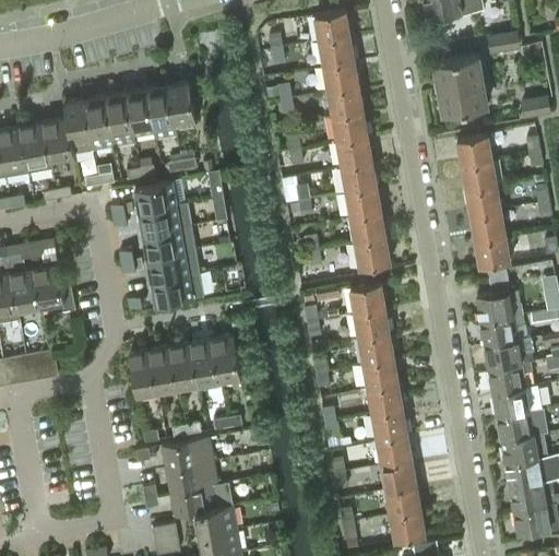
[(424,0),(428,20),(483,10),(480,0),(498,0),(499,1),(504,0),(424,0)]
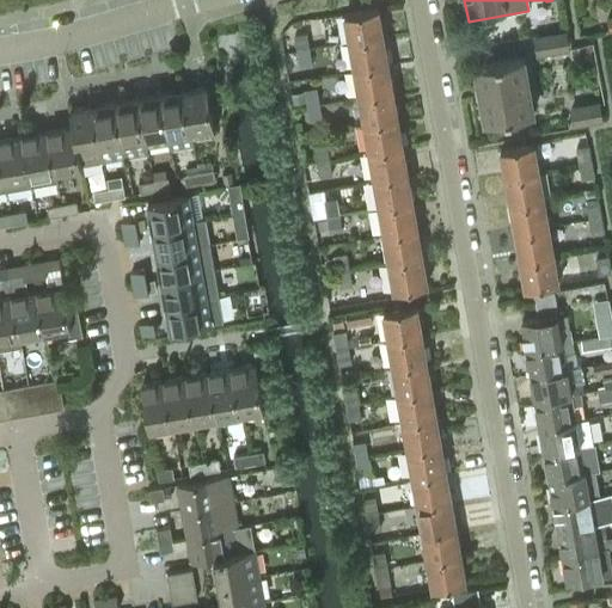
[(349,44),(383,38),(378,11),(344,17),(349,44)]
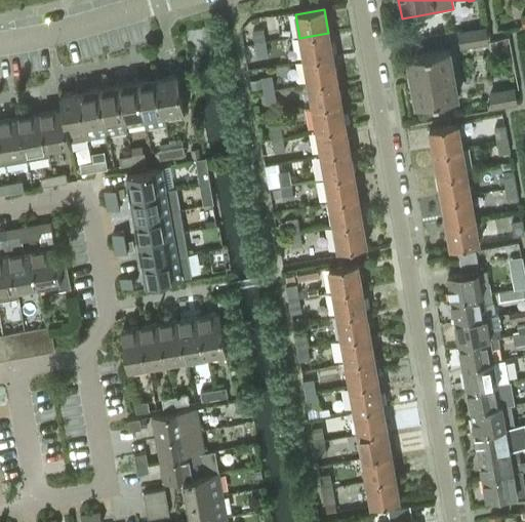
[(253,33),(255,46),(266,44),(264,31),(253,33)]
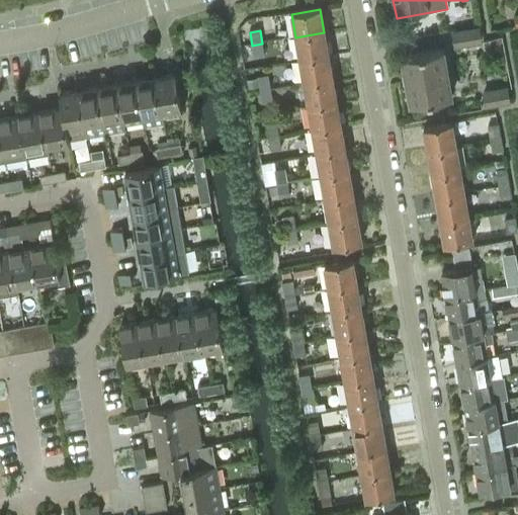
[(454,47),(481,43),(479,30),(452,34),(454,47)]
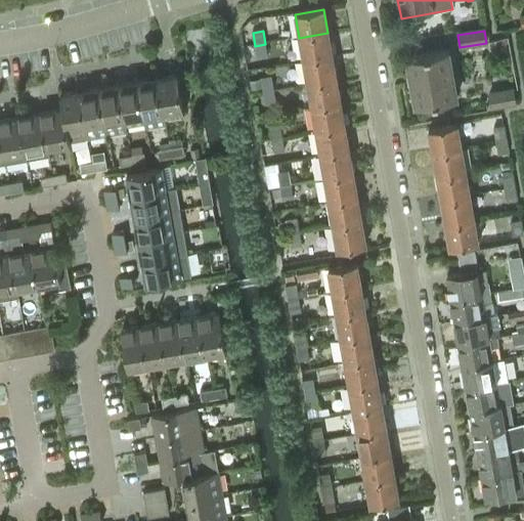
[(328,33),(299,38),(303,61),(332,56),(328,33)]
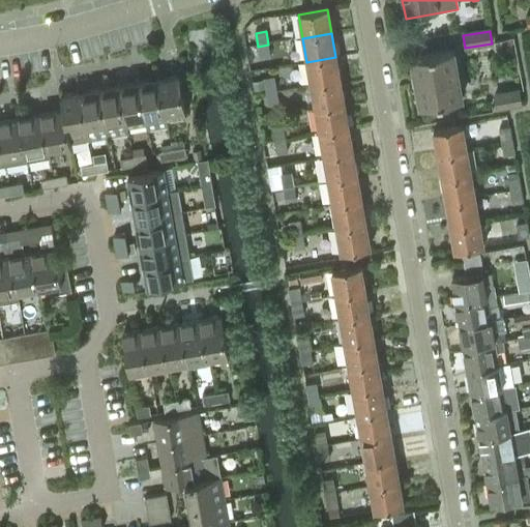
[(268,45),(258,47),(260,60),(270,59),(268,45)]
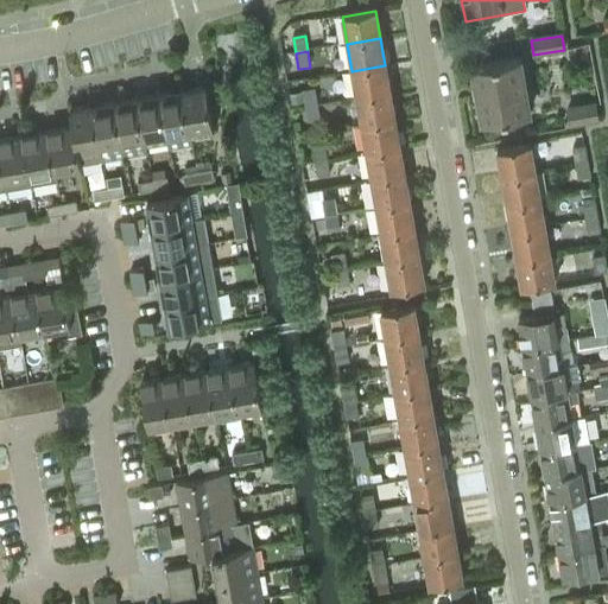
[(520,59),(473,68),(483,124),(530,115),(520,59)]
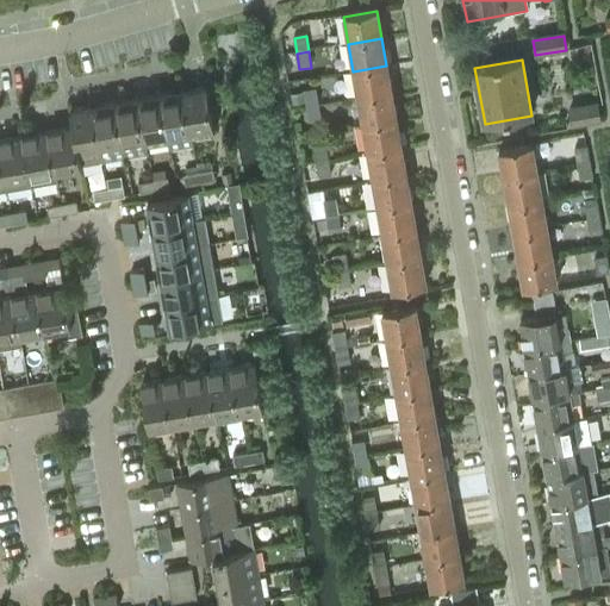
[(386,66),(353,72),(358,99),(391,93),(386,66)]
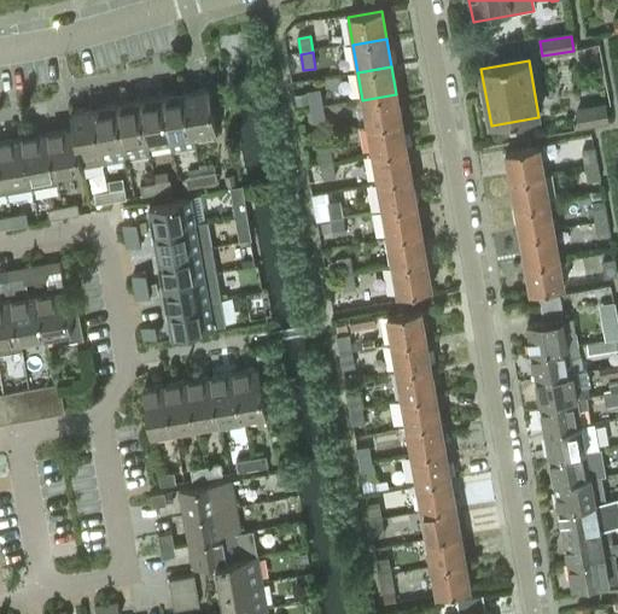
[(210,89),(186,93),(194,139),(217,135),(210,89)]
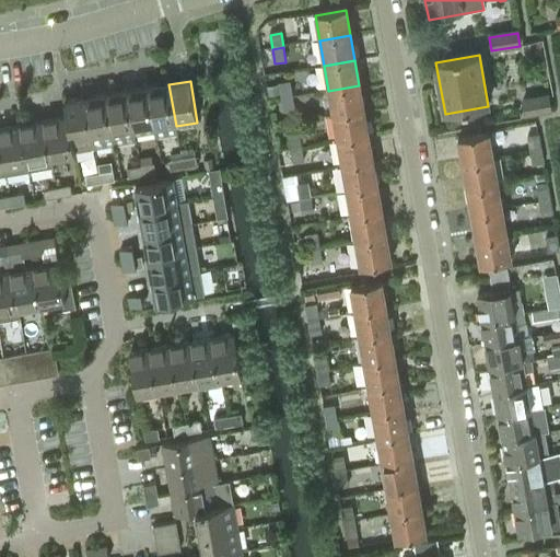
[(279,85),(281,100),(292,97),(290,83),(279,85)]
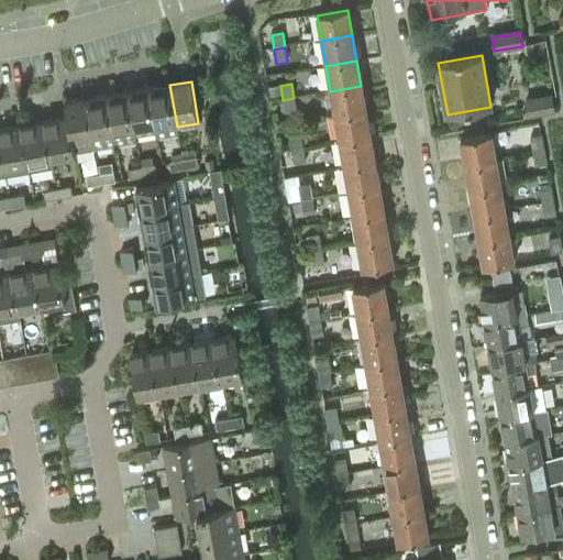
[(178,135),(177,127),(169,85),(148,89),(156,131),(158,140),(178,135)]
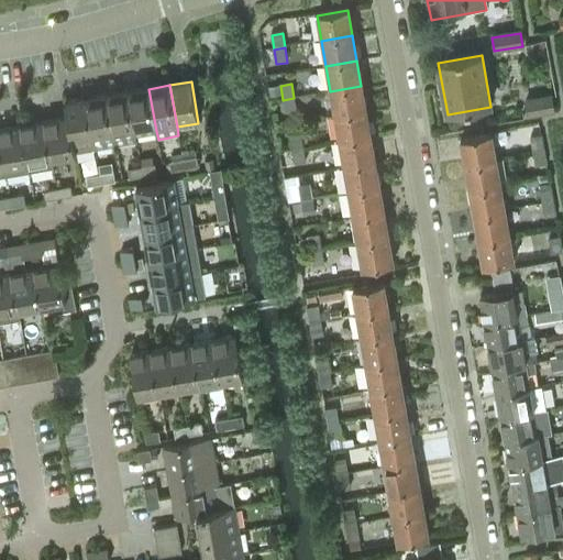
[(361,86),(330,91),(335,117),(366,111),(361,86)]
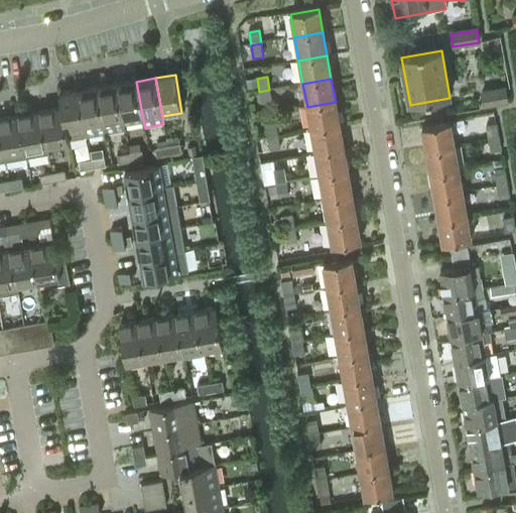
[(255,80),(247,82),(248,90),(256,88),(255,80)]
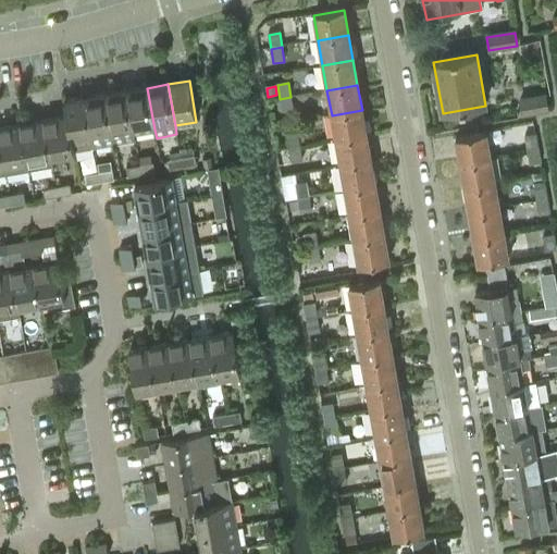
[(134,133),(155,130),(147,88),(126,91),(134,133)]
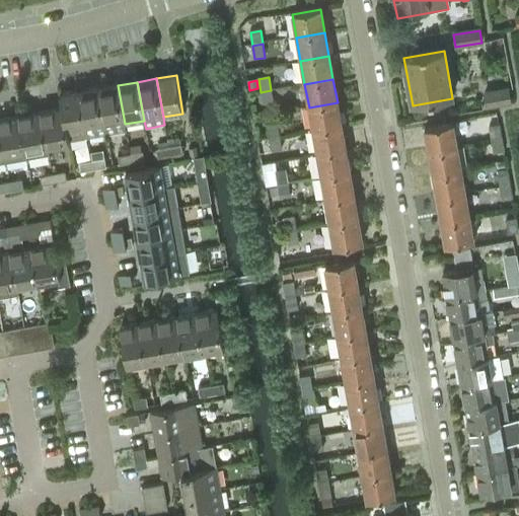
[(127,132),(125,124),(118,85),(99,88),(107,135),(127,132)]
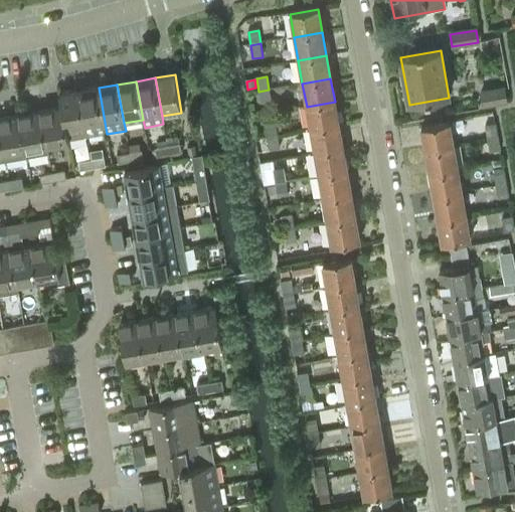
[(88,138),(107,134),(99,88),(79,92),(88,138)]
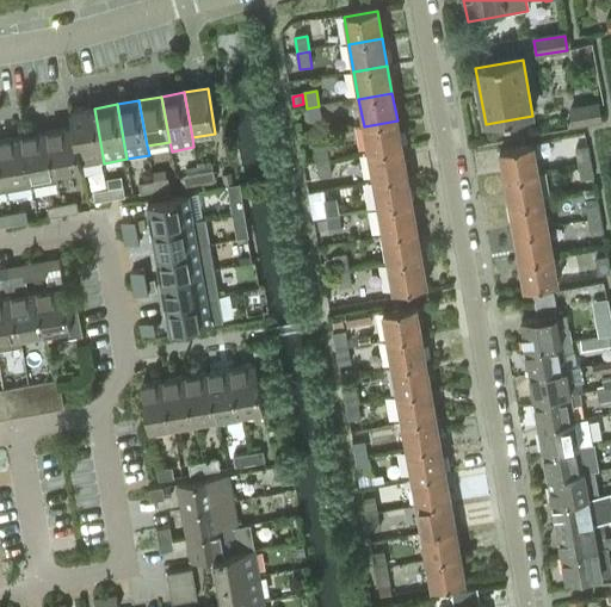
[(322,123),(319,106),(307,109),(310,124),(322,123)]
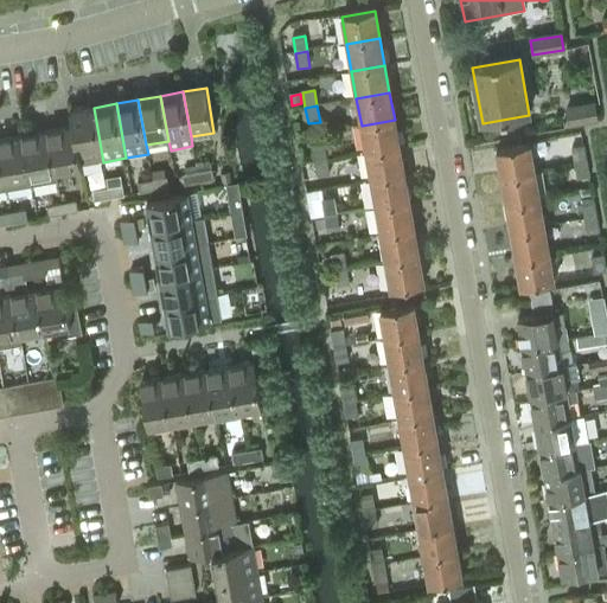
[(569,124),(596,120),(594,106),(567,110),(569,124)]
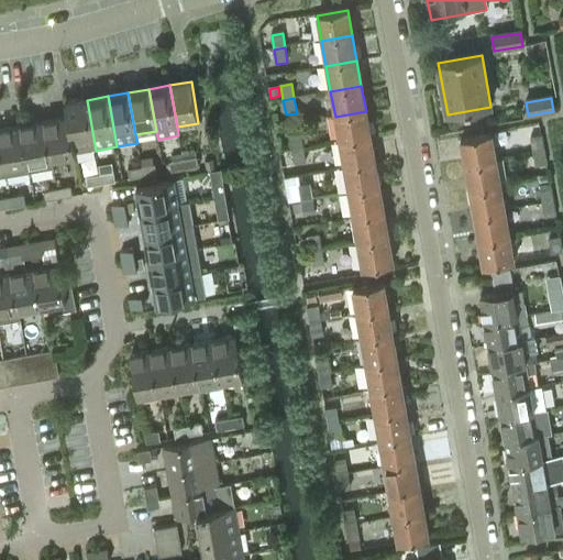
[(65,103),(68,119),(75,154),(76,154),(96,151),(87,100),(65,103)]
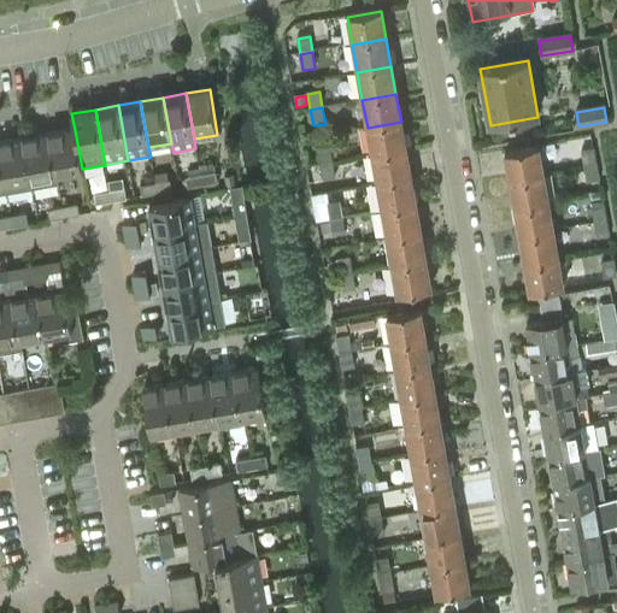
[(401,122),(368,128),(372,155),(406,149),(401,122)]
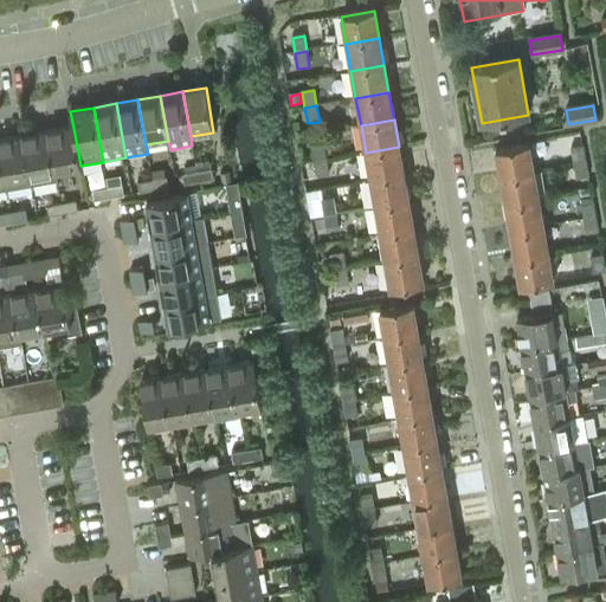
[(73,128),(49,133),(56,173),(82,168),(82,166),(81,166),(73,128)]
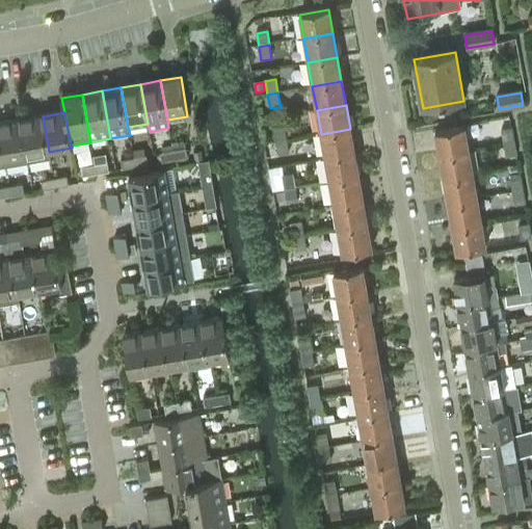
[(50,159),(49,152),(43,116),(21,121),(28,163),(50,159)]
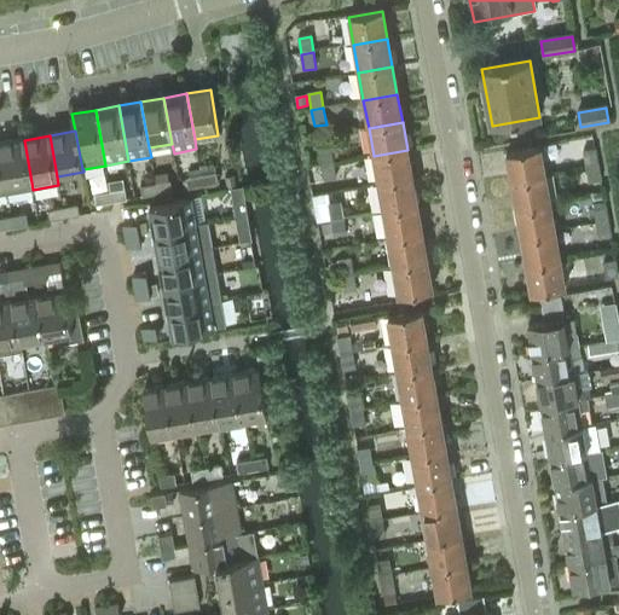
[(0,155),(7,195),(33,190),(24,140),(0,144),(0,155)]
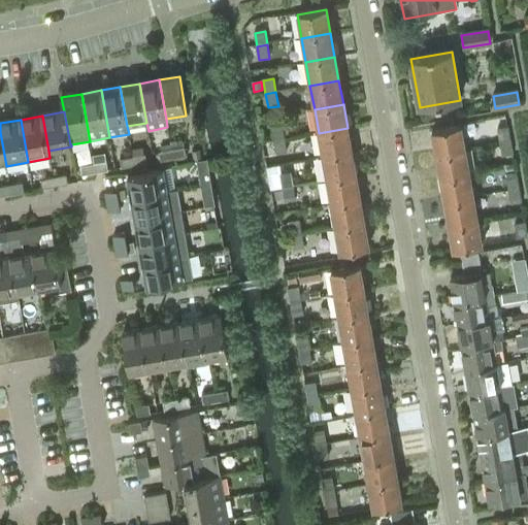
[(271,128),(274,141),(284,139),(282,126),(271,128)]
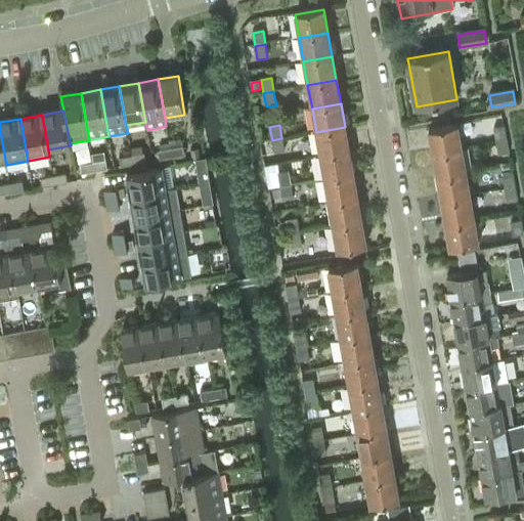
[(429,130),(433,155),(462,149),(457,125),(429,130)]
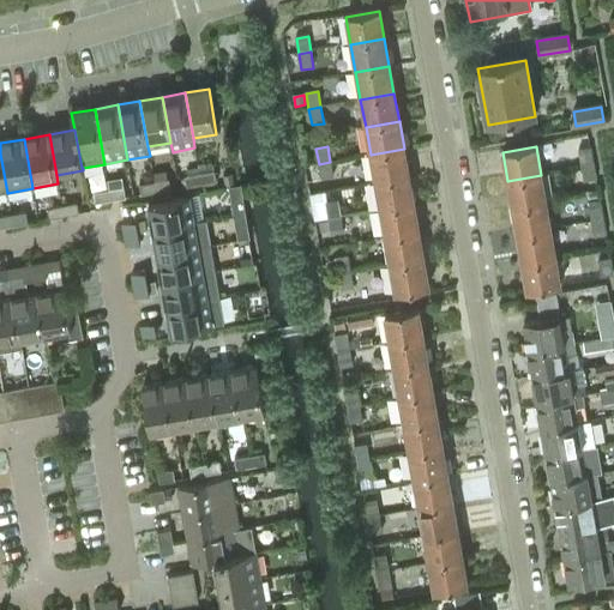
[(404,149),(371,155),(375,182),(409,176),(404,149)]
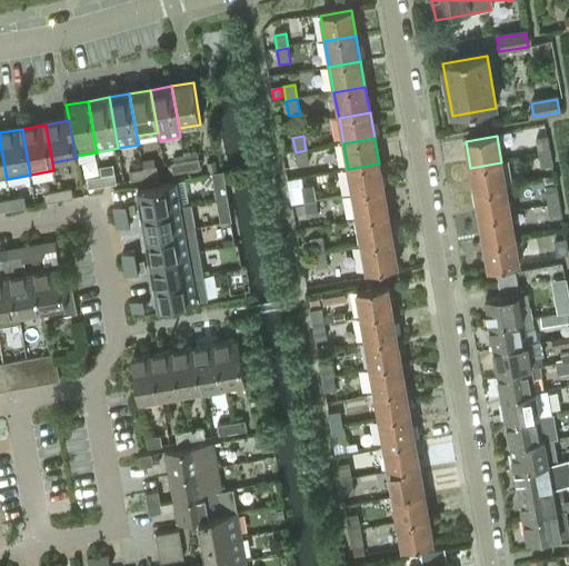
[(539,155),(550,154),(547,138),(536,140),(539,155)]
